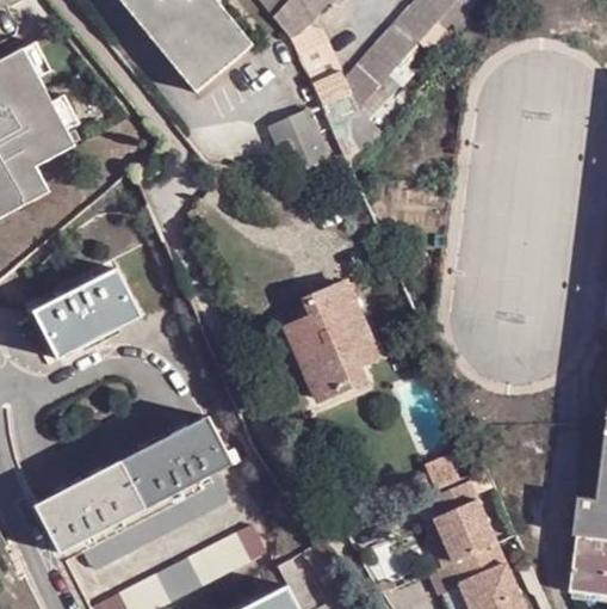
[(118,0),(193,92),(252,44),(215,0),(118,0)]
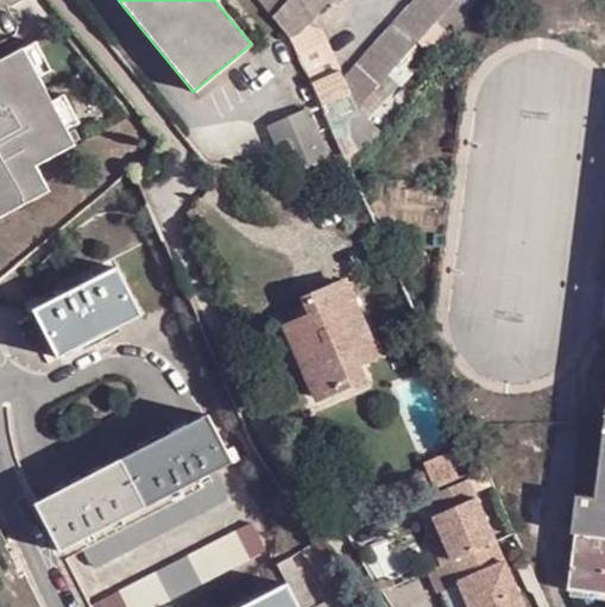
[(258,0),(271,16),(284,0),(258,0)]
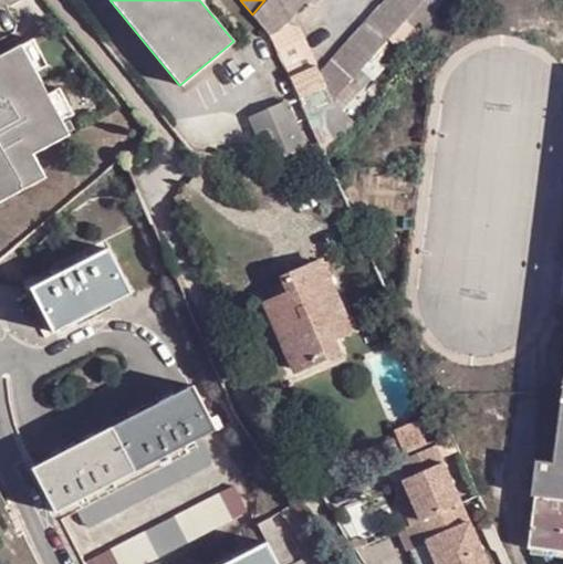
[(264,0),(252,14),(270,34),(282,21),(300,0),(264,0)]
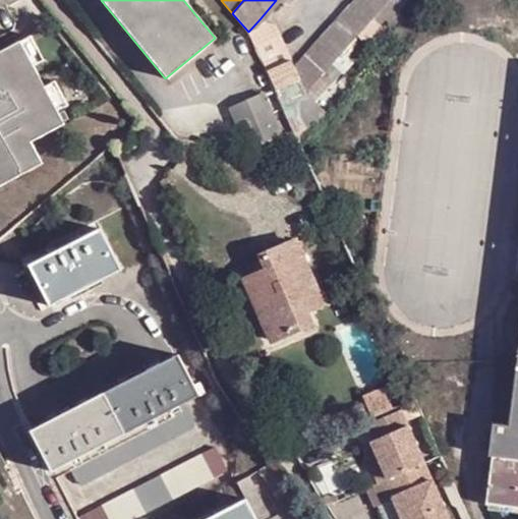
[(248,32),(277,98),(288,93),(301,87),(303,92),(387,0),(349,0),(291,63),(272,22),(260,19),(248,32)]
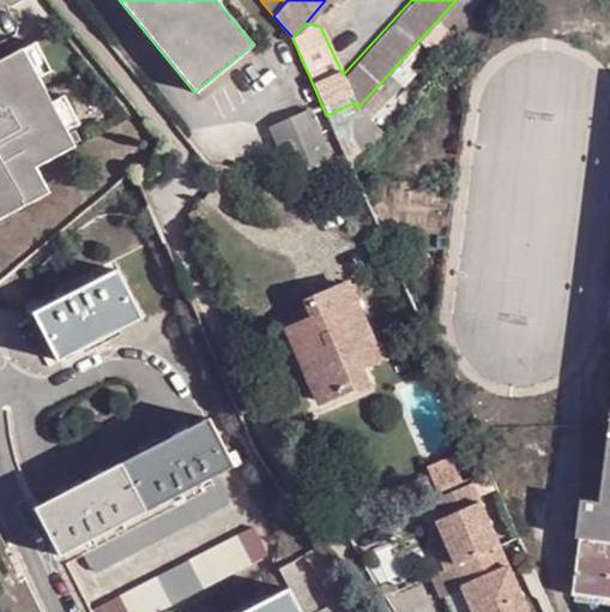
[(35,42),(23,48),(37,76),(49,70),(35,42)]
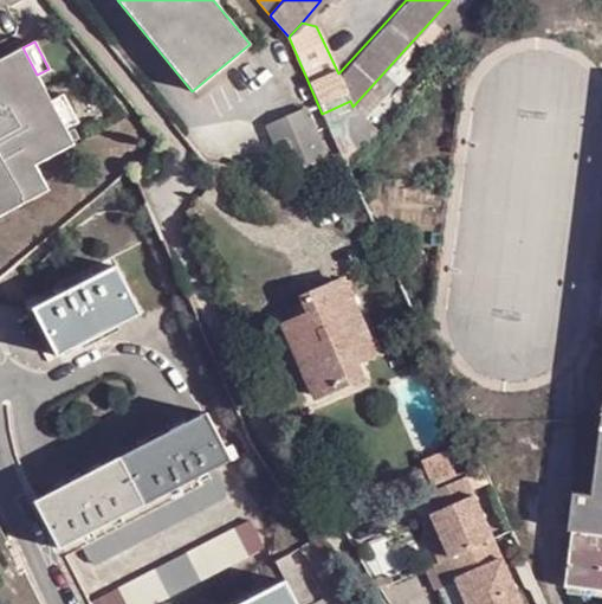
[(37,75),(23,47),(0,59),(0,213),(47,190),(33,164),(73,142),(64,127),(50,100),(41,105),(28,79),(37,75)]
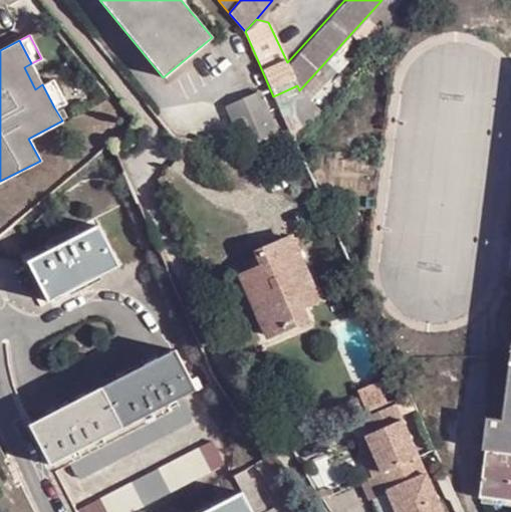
[(42,84),(31,63),(24,67),(35,89),(42,84)]
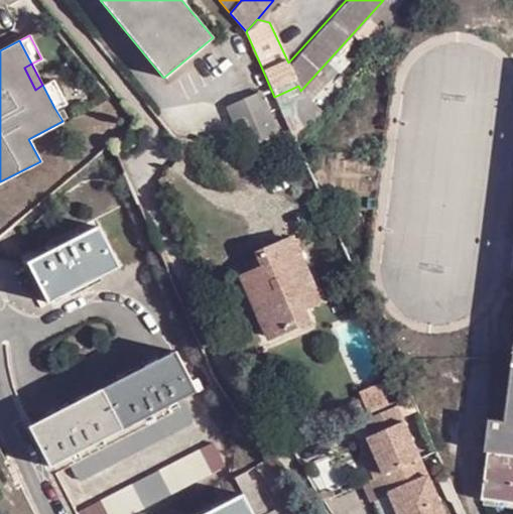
[(52,80),(42,85),(54,108),(65,103),(52,80)]
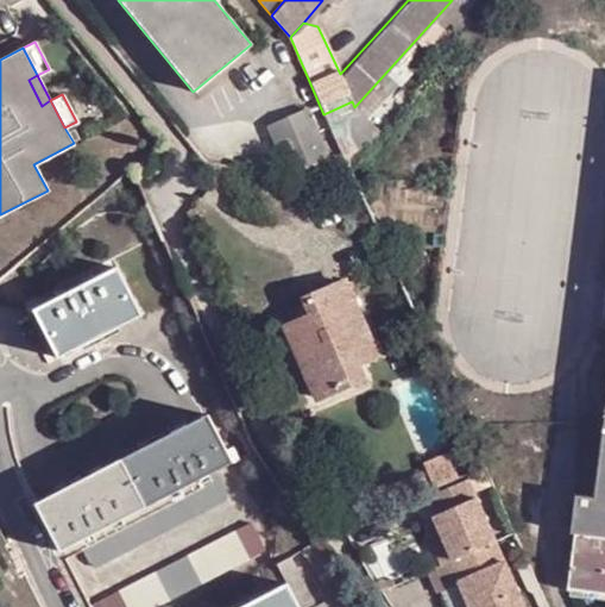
[(304,104),(316,129),(326,125),(313,99),(304,104)]
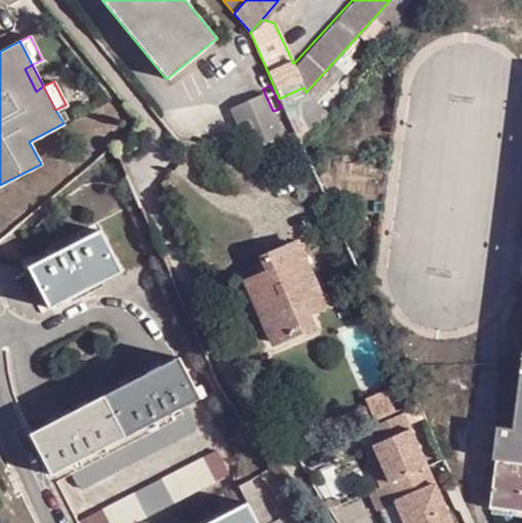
[(254,148),(284,135),(273,111),(263,89),(229,107),(247,147),(254,148)]
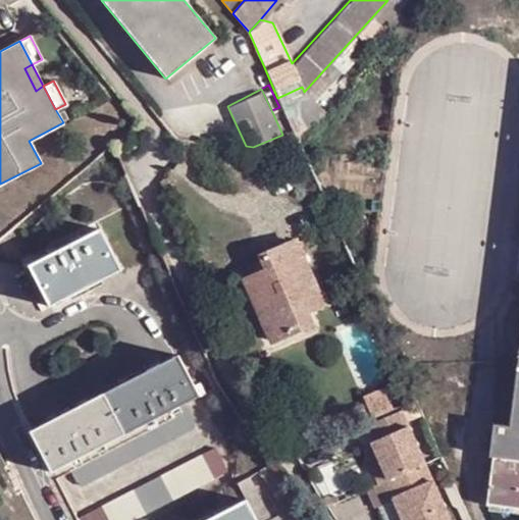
[(277,98),(284,113),(296,108),(289,93),(277,98)]
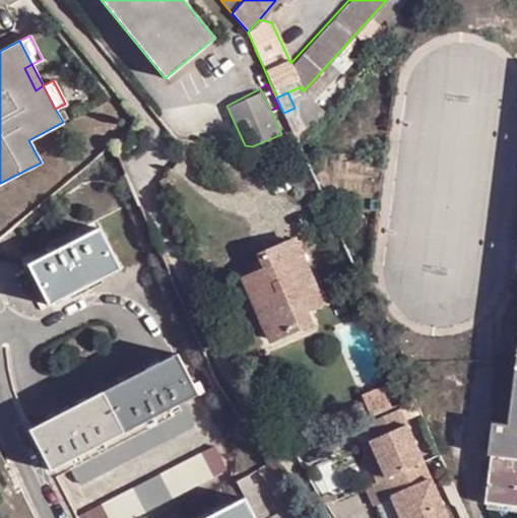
[(294,129),(301,126),(303,125),(295,108),(283,113),(291,129),(292,130),(294,129)]
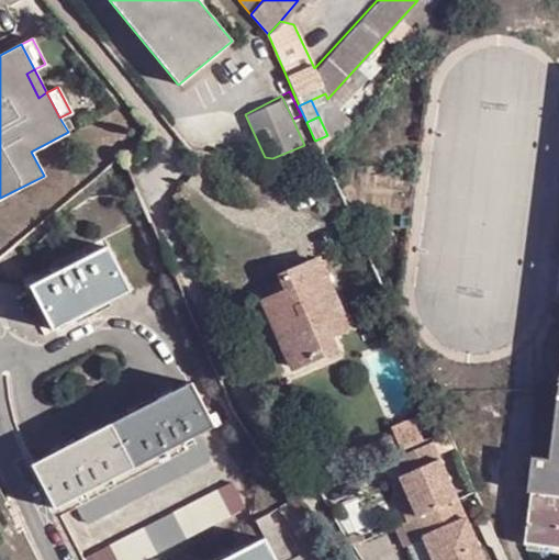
[(558,178),(550,253),(558,254),(558,373),(557,391),(548,458),(530,456),(526,490),(530,490),(523,542),(558,546),(558,178)]
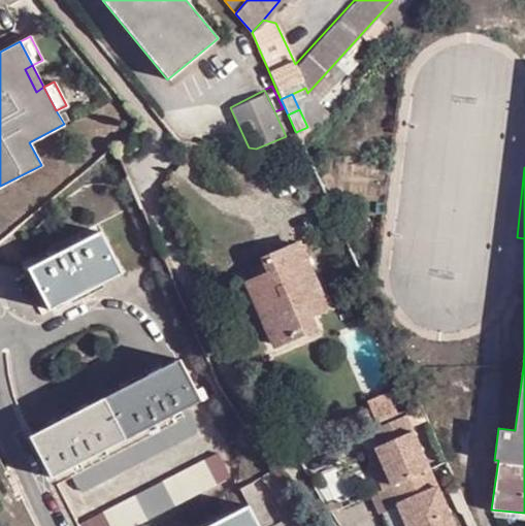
[(123,272),(101,231),(29,268),(50,309),(123,272)]
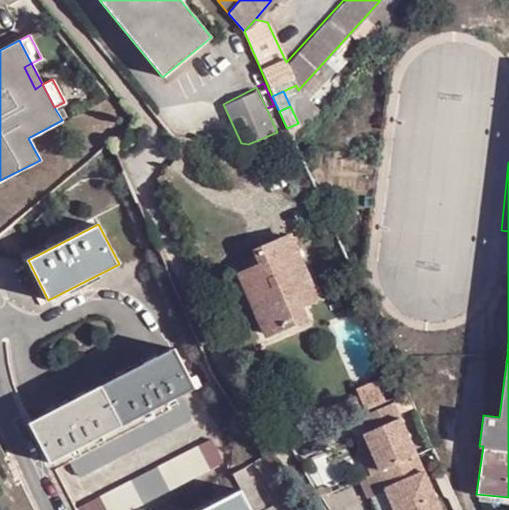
[(266,332),(304,316),(299,304),(315,297),(288,236),(247,254),(249,260),(236,266),(266,332)]
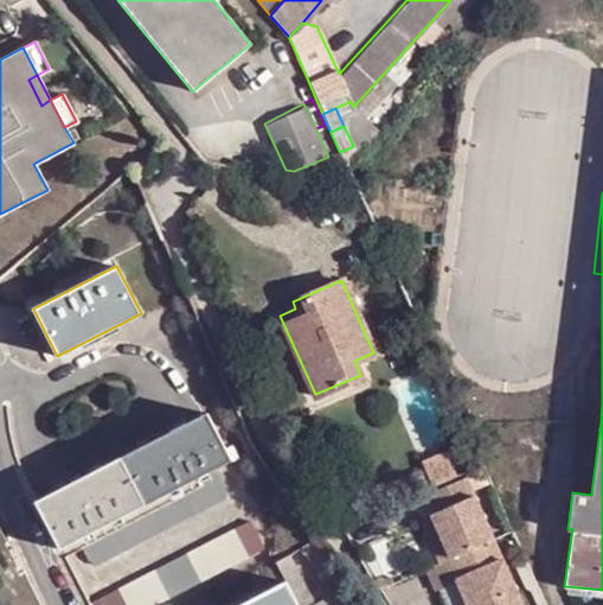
[(168,494),(213,471),(230,462),(205,413),(188,421),(51,492),(34,502),(58,549),(77,541),(168,494)]
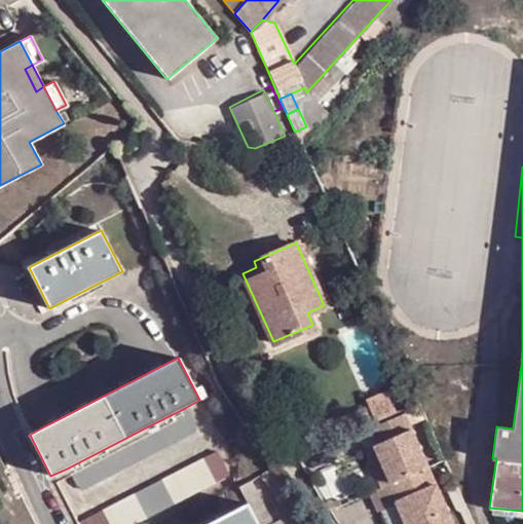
[(416,402),(409,388),(403,390),(408,405),(416,402)]
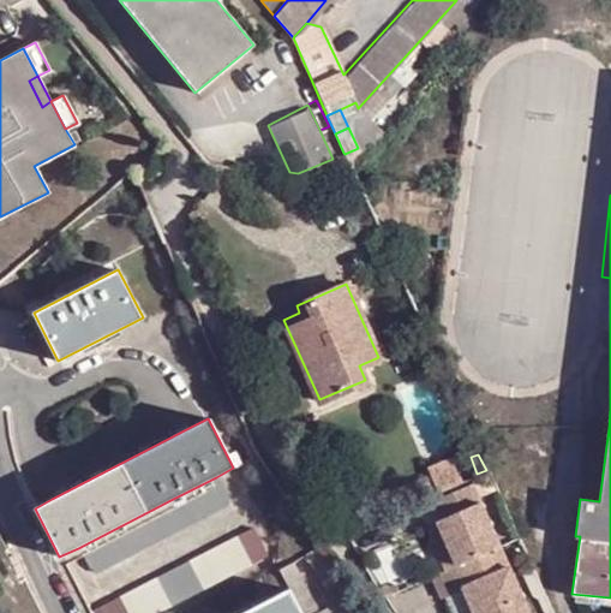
[(437,492),(461,481),(450,457),(425,468),(427,474),(437,492)]
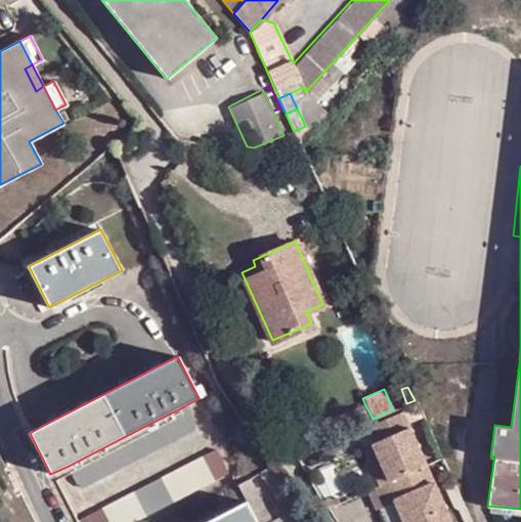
[(312,427),(320,443),(365,422),(373,419),(364,403),(312,427)]
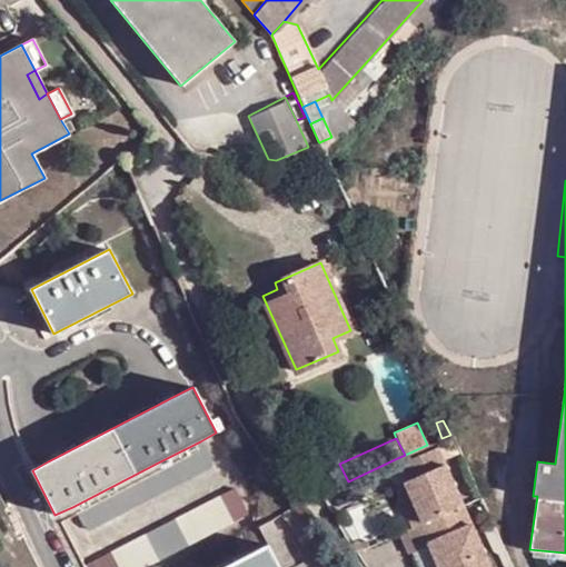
[(209,458),(200,441),(158,463),(72,507),(76,514),(81,525),(88,529),(209,467),(209,458)]
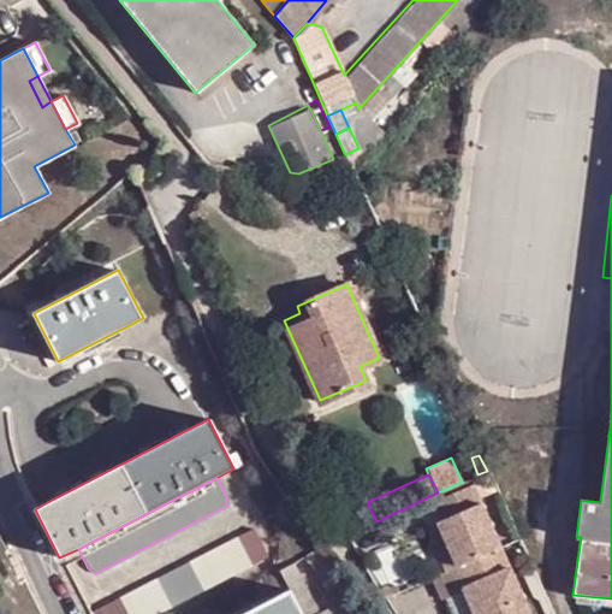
[(501,545),(470,478),(462,482),(438,493),(429,496),(440,520),(426,526),(446,571),(501,545)]
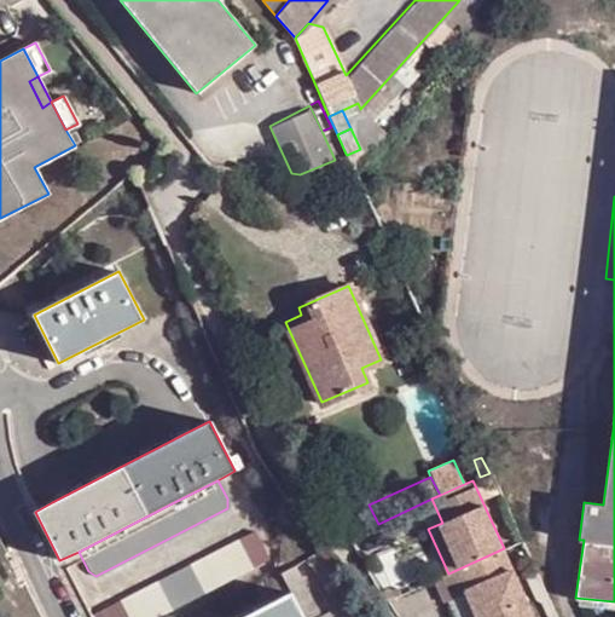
[(341,509),(353,535),(378,524),(369,505),(366,499),(341,509)]
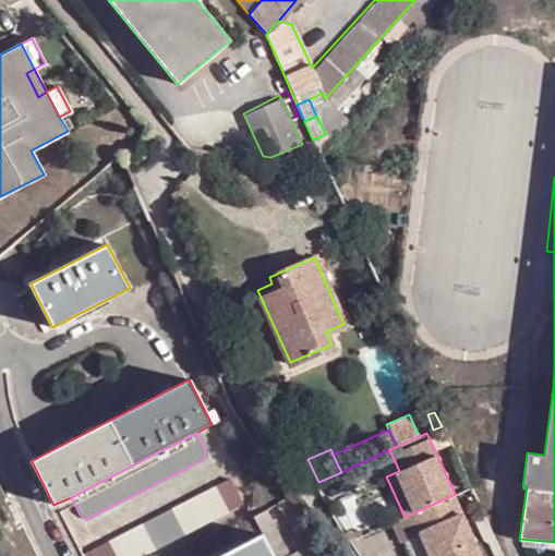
[(142,555),(241,505),(228,479),(80,555),(81,555),(142,555)]
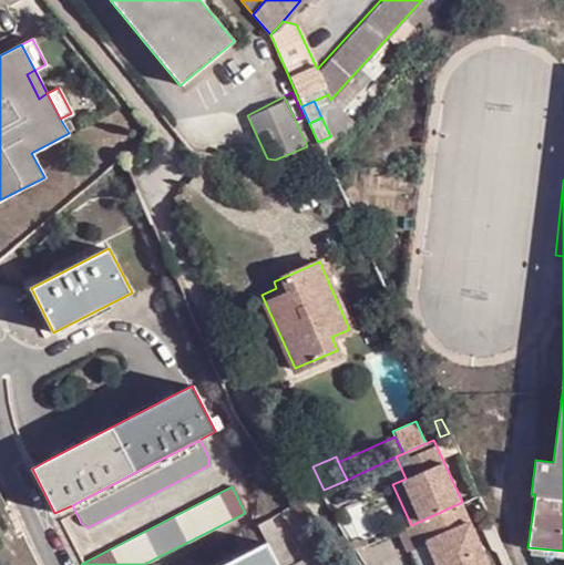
[(490,564),(462,502),(411,525),(404,527),(412,546),(426,541),(436,564),(490,564)]
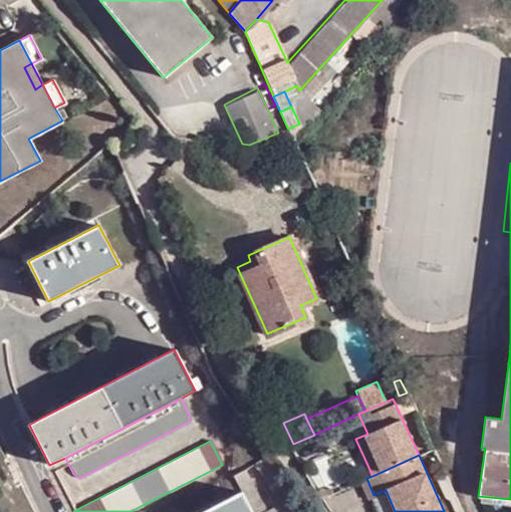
[(286,511),(301,511),(302,511),(266,457),(255,463),(286,511)]
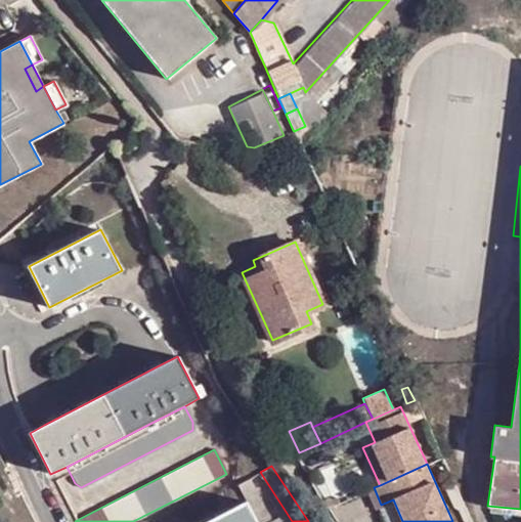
[(70,473),(67,467),(50,474),(54,481),(70,473)]
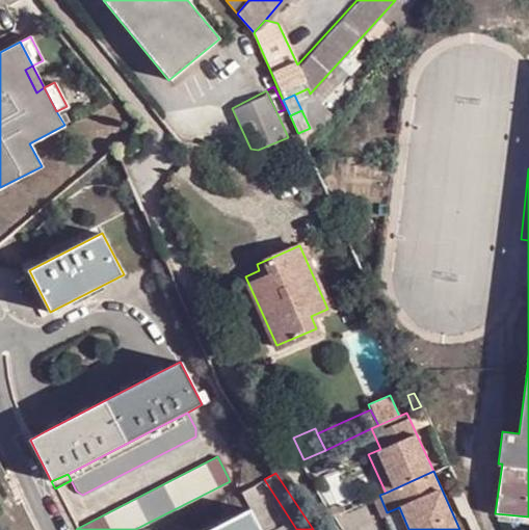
[(12,498),(17,496),(10,480),(5,482),(12,498)]
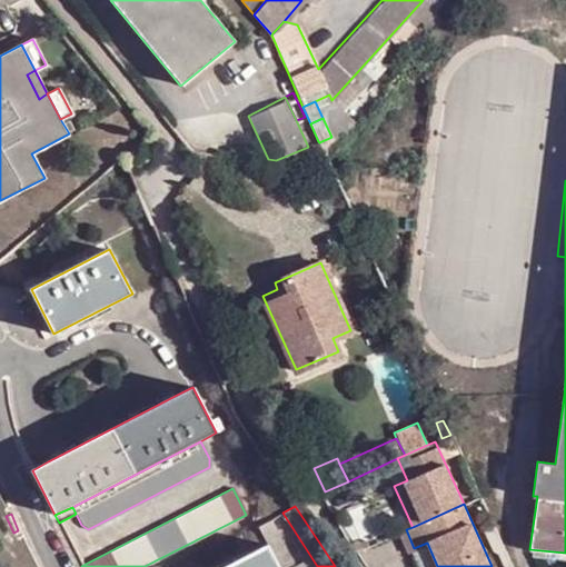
[(269,544),(280,566),(304,566),(303,563),(295,566),(270,518),(259,525),(268,544),(269,544)]
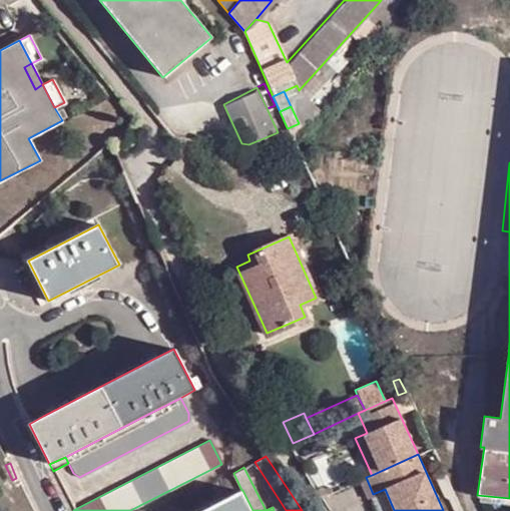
[(252,510),(242,490),(241,490),(199,510),(252,510)]
